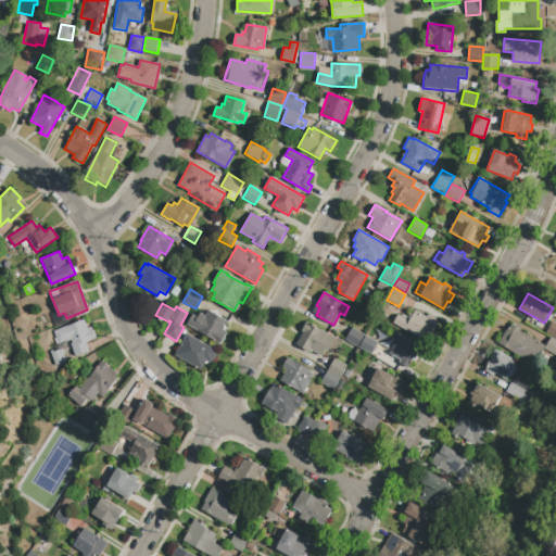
[(197,317),(200,313),(205,316),(209,311),(228,321),(223,329),(227,331),(219,343),(186,325),(192,314),(197,317)]
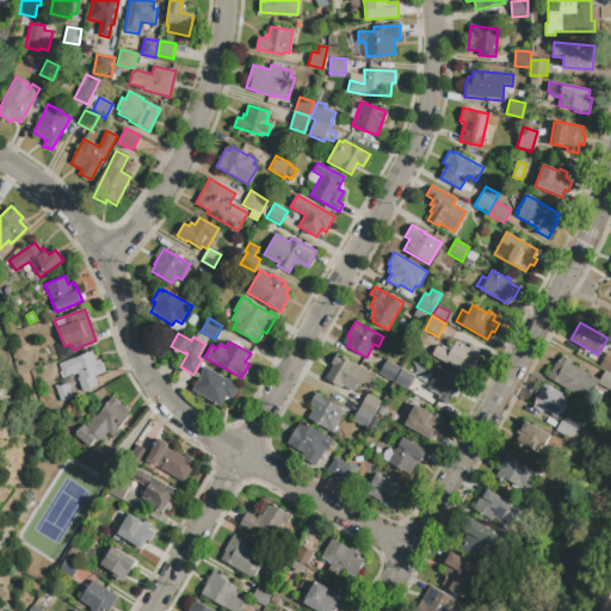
[(449,349),(451,344),(454,345),(456,341),(469,349),(470,346),(480,352),(467,375),(432,355),(437,346),(440,347),(443,345),(449,349)]
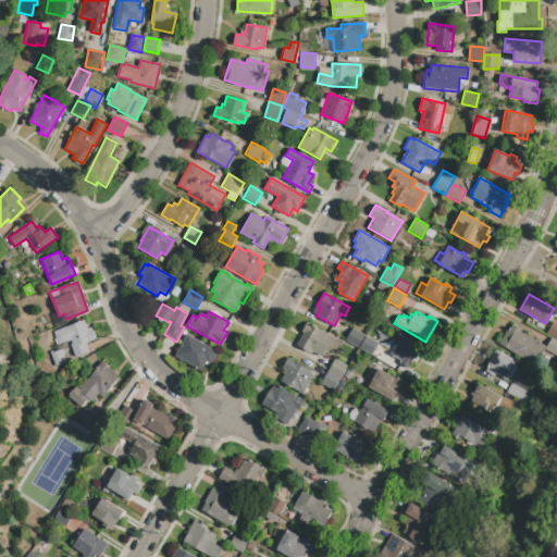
[(53,332),(85,320),(87,329),(91,327),(96,338),(85,343),(88,351),(74,357),(69,341),(59,345),(53,332)]
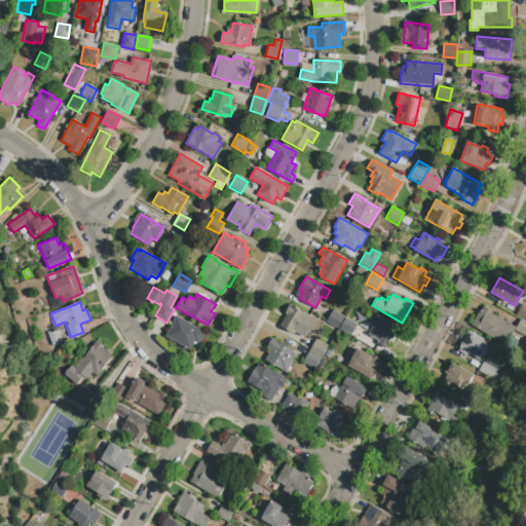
[(285,310),(288,305),(290,306),(291,304),(317,320),(312,329),(309,333),(307,332),(304,337),(294,331),(292,333),(280,327),(287,314),(285,313),(287,311),(285,310)]
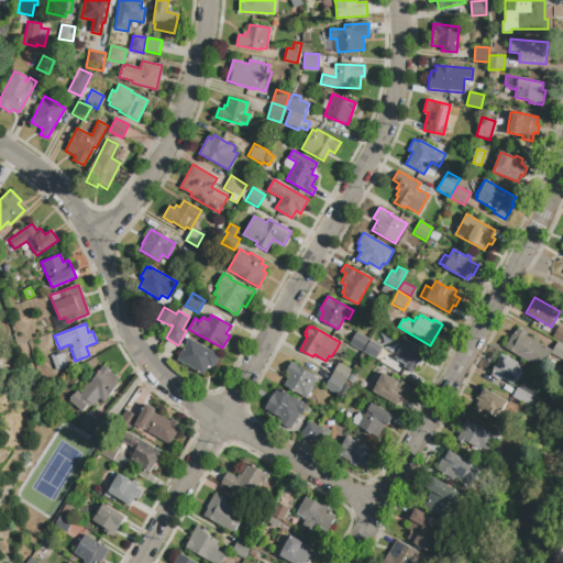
[(560,359),(562,360),(562,328),(558,326),(551,338),(556,341),(550,353),(560,359)]
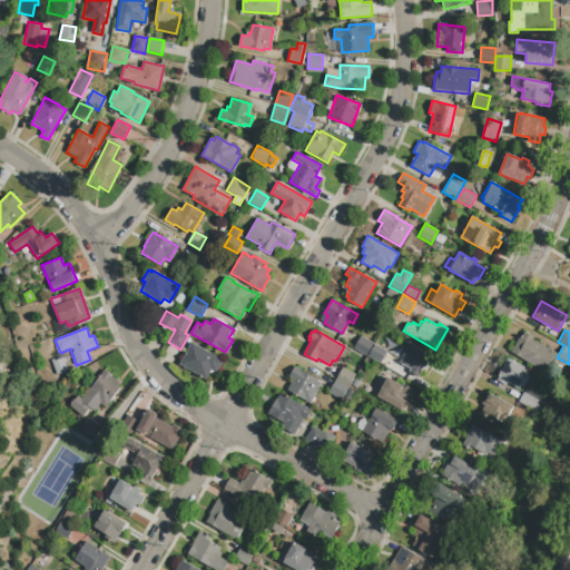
[(559,354),(552,366),(549,364),(544,372),(511,352),(520,337),(521,338),(524,332),(534,337),(532,340),(559,354)]
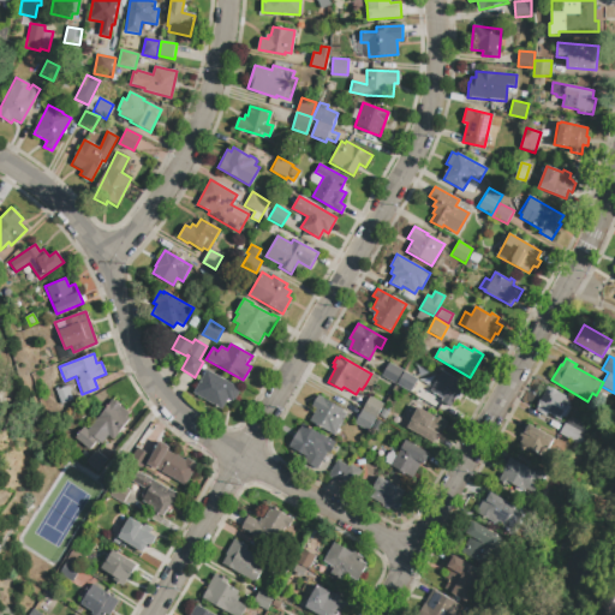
[(389,363),(404,370),(395,384),(382,376),(389,363)]
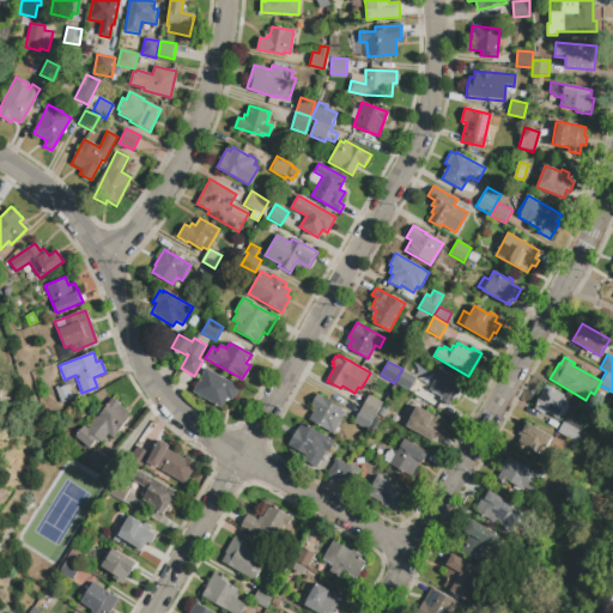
[(206,368),(240,388),(234,399),(232,398),(231,400),(228,399),(222,408),(193,392),(206,368)]
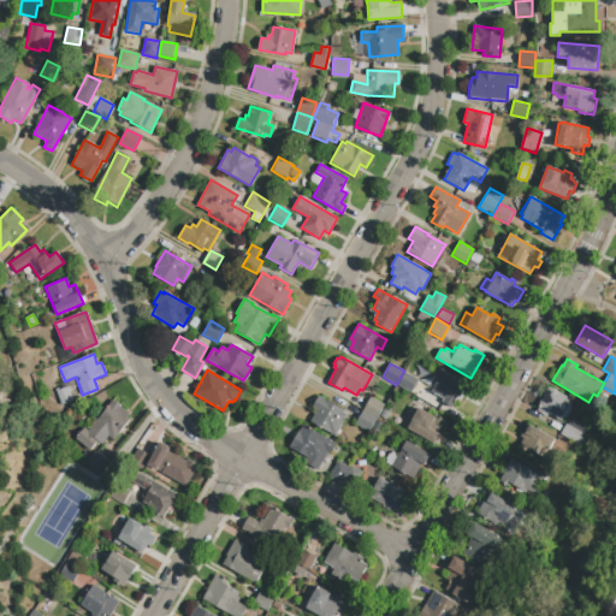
[(404,371),(419,379),(410,394),(396,385),(404,371)]
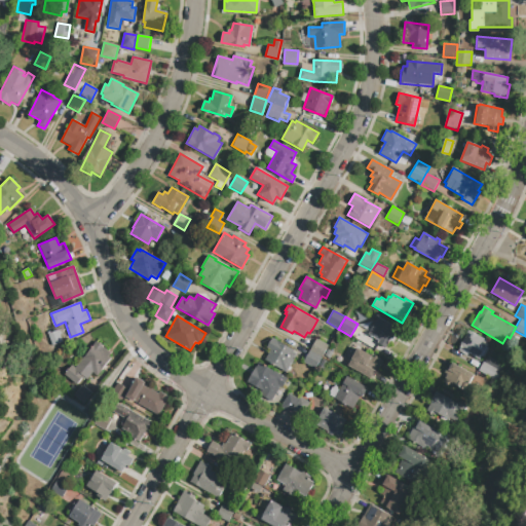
[(379,340),(369,335),(371,331),(368,330),(373,321),(375,322),(378,316),(399,328),(392,339),(390,338),(385,347),(377,343),(379,340)]
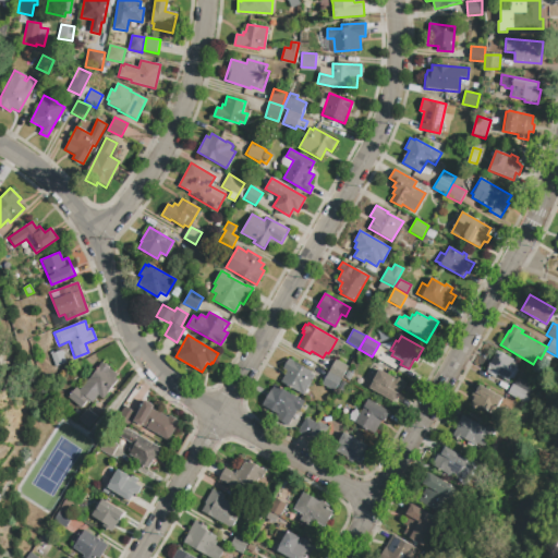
[(49,352),(52,351),(53,353),(61,349),(67,363),(56,367),(49,352)]
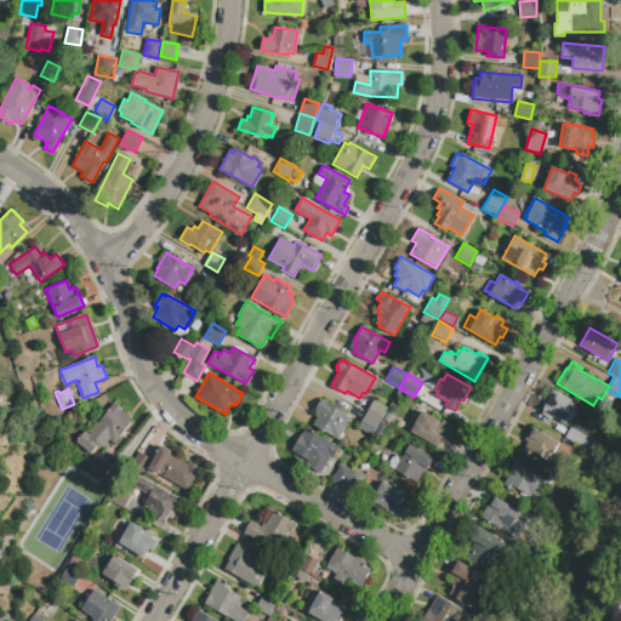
[(577,404),(574,411),(576,412),(570,422),(568,421),(565,425),(554,419),(553,421),(542,415),(546,408),(543,406),(553,391),(577,404)]
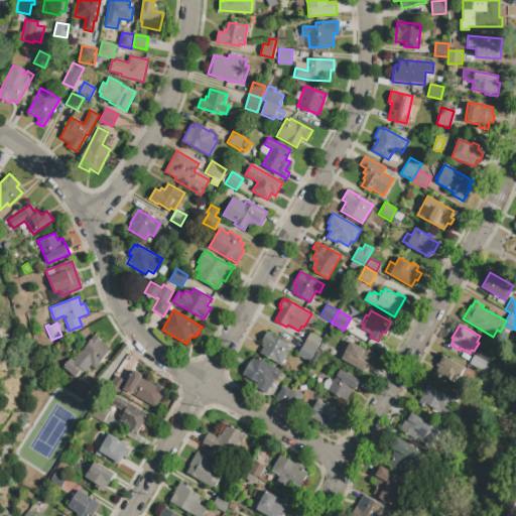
[(266,344),(262,342),(267,332),(289,344),(287,346),(291,348),(281,366),(260,354),(266,344)]
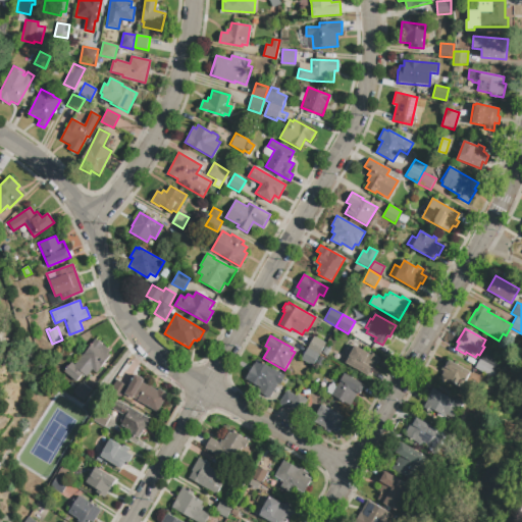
[(314,336),(326,344),(320,354),(308,348),(307,348),(314,336)]
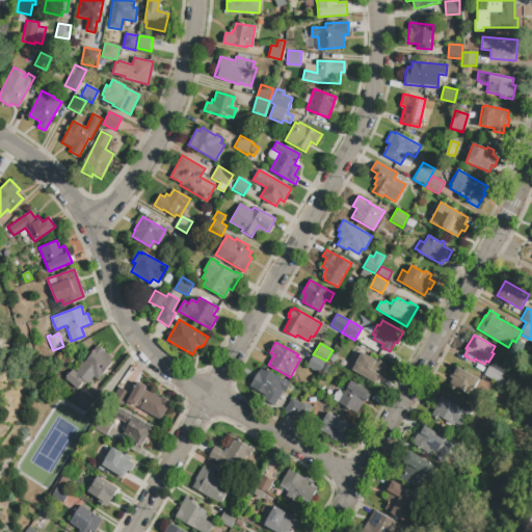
[(112,362),(99,380),(95,377),(88,384),(86,382),(85,384),(83,382),(78,390),(64,379),(73,369),(76,372),(97,344),(112,356),(110,360),(112,362)]
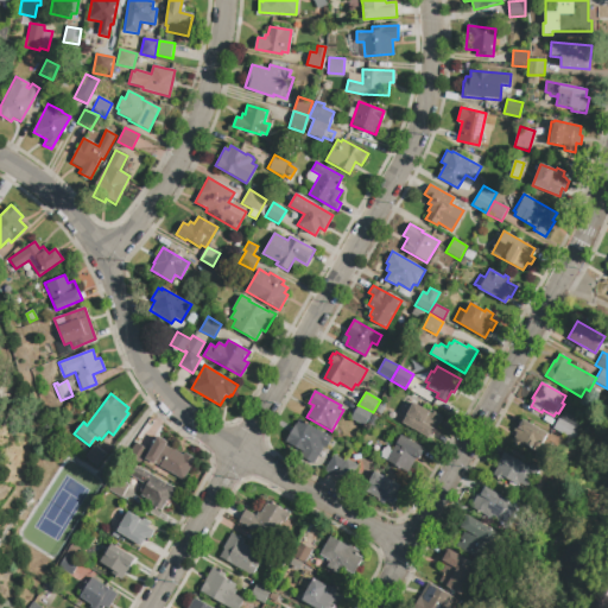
[(403,423),(406,417),(401,415),(409,403),(413,405),(413,403),(430,411),(443,418),(436,431),(434,430),(429,438),(403,423)]
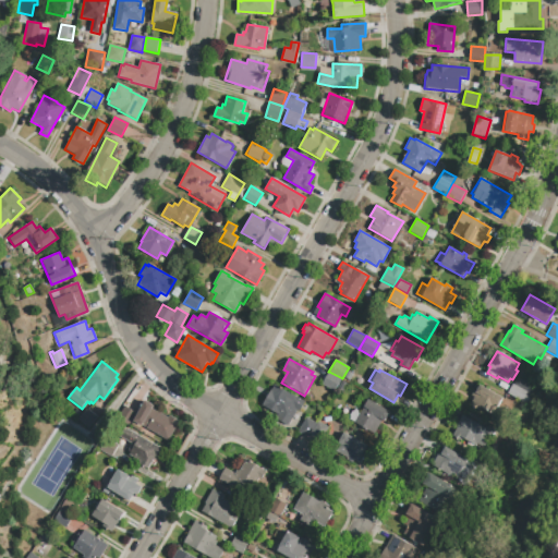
[(322,385),(329,372),(342,378),(335,391),(322,385)]
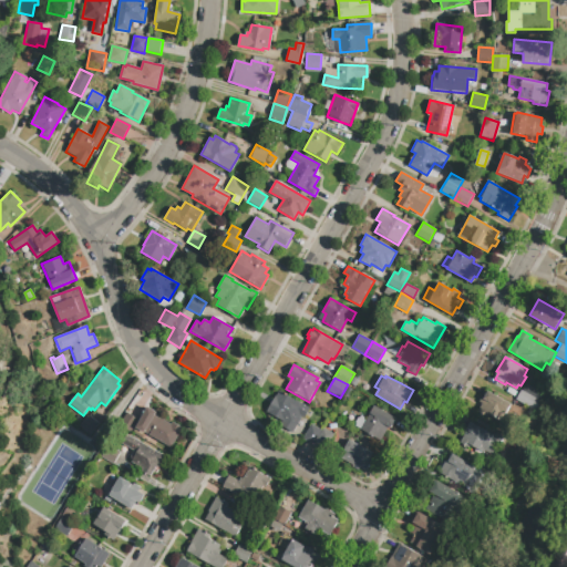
[(353,378),(359,380),(354,387),(349,384),(353,378)]
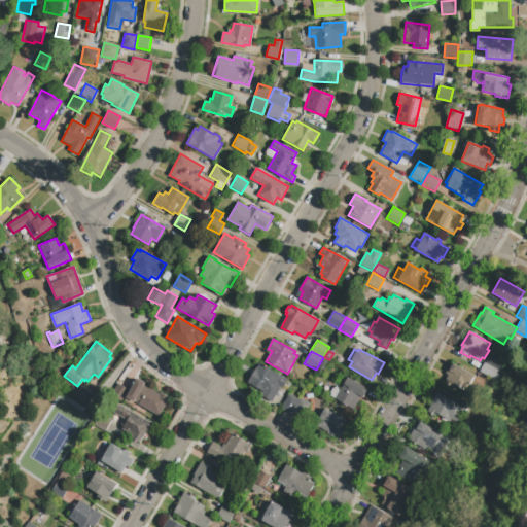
[(488,356),(506,366),(497,382),(480,372),(488,356)]
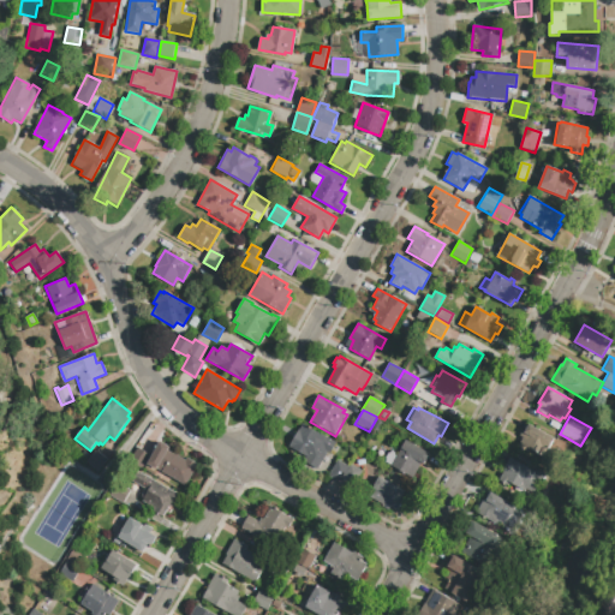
[(376,421),(383,424),(378,433),(371,429),(376,421)]
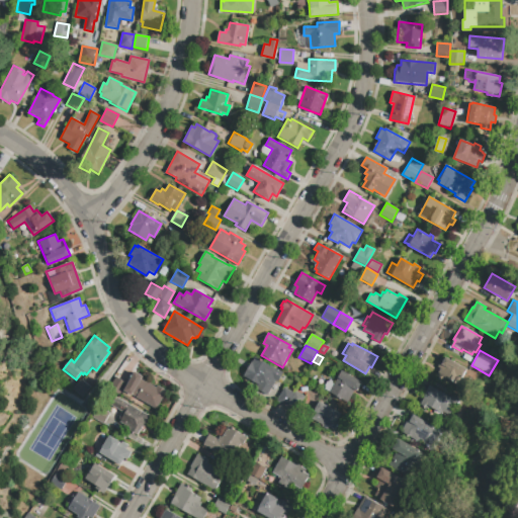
[(258,383),(244,375),(254,357),(282,372),(277,381),(275,380),(266,397),(255,390),(258,383)]
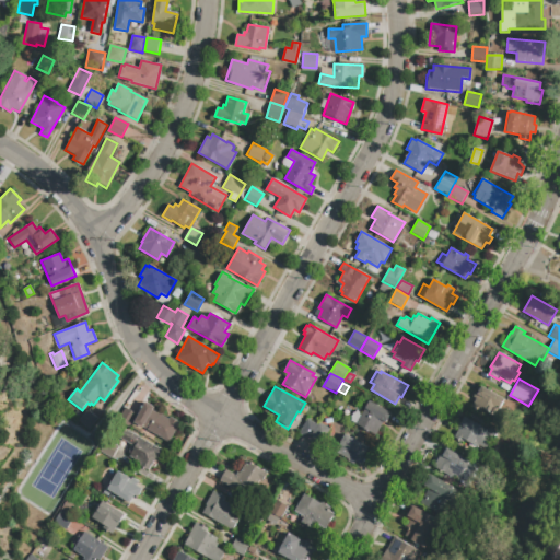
[(477,394),(481,386),(504,399),(494,417),(482,409),(480,412),(471,407),(476,399),(473,397),(476,393),(477,394)]
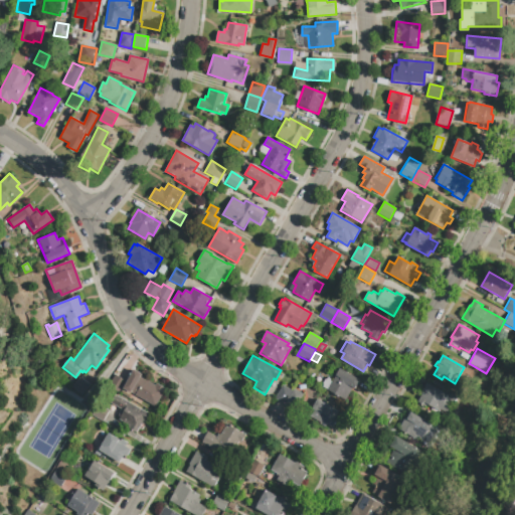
[(346,400),(327,390),(322,387),(324,385),(322,384),(325,379),(327,380),(328,377),(333,380),(334,378),(340,368),(359,379),(354,389),(353,388),(346,400)]
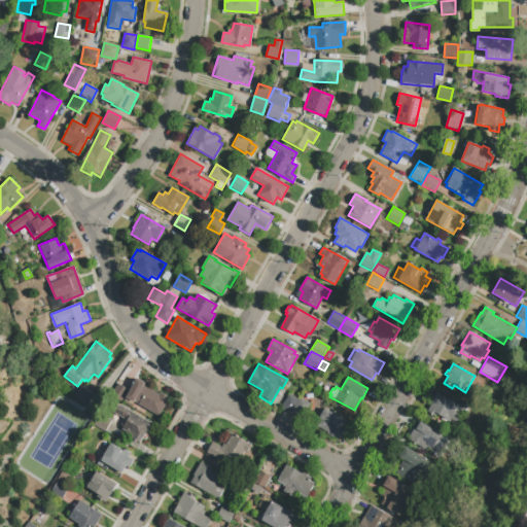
[(160,417),(127,398),(137,379),(148,385),(146,387),(159,394),(160,392),(170,397),(160,417)]
